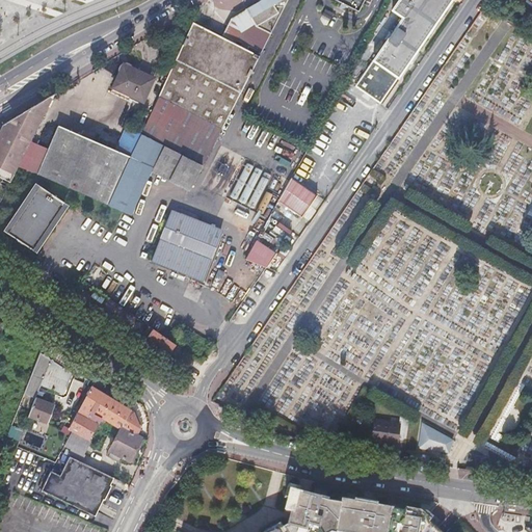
[(157,97),(221,129),(258,56),(233,44),(239,33),(256,26),(267,33),(268,31),(270,32),(286,0),(260,0),(246,9),(229,18),(220,37),(191,23),(157,97)]
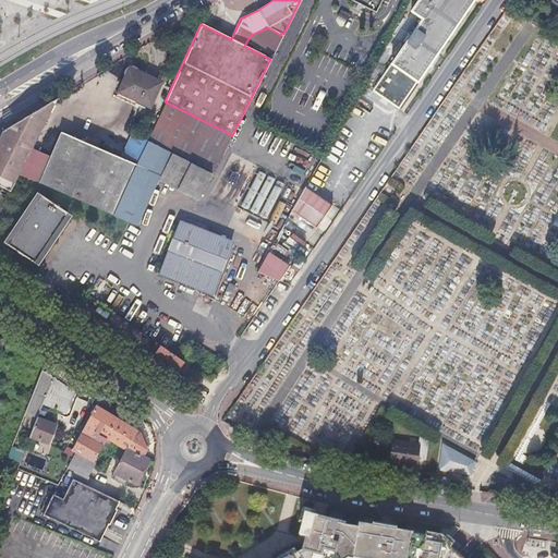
[(350,0),(356,3),(354,8),(358,9),(361,8),(362,5),(374,13),(379,3),(383,5),(385,0),(350,0)]
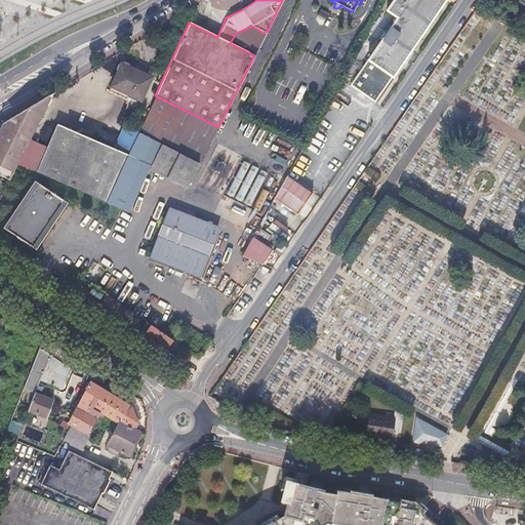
[(374,103),(444,0),(394,0),(386,12),(396,18),(351,86),(363,94),(374,103)]
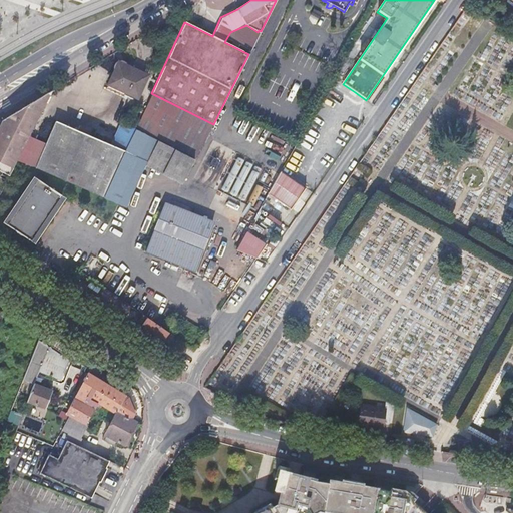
[(199,16),(208,20),(212,9),(203,5),(199,16)]
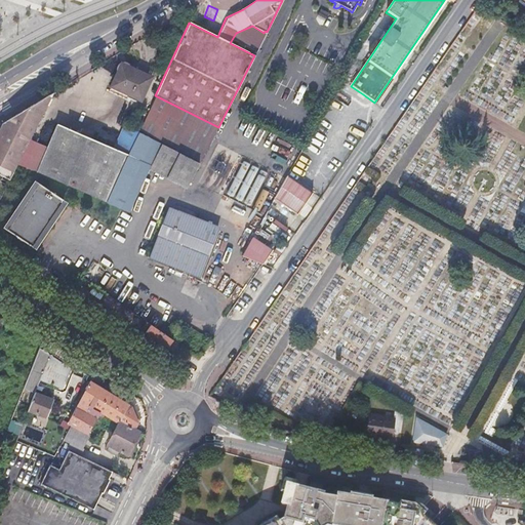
[(327,12),(320,9),(317,16),(324,19),(327,12)]
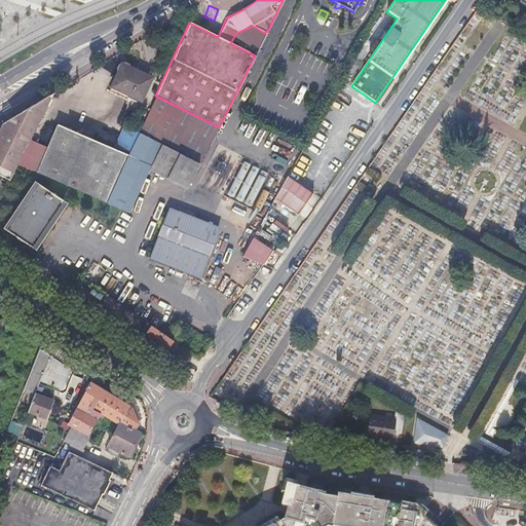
[(110,87),(129,97),(141,102),(151,78),(121,65),(110,87)]
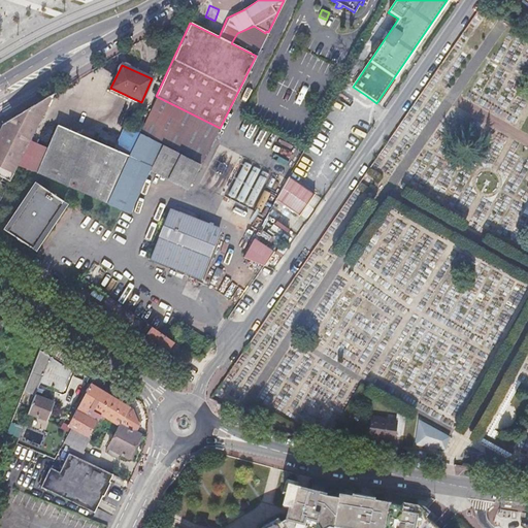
[(127,101),(130,97),(110,88),(108,93),(127,101)]
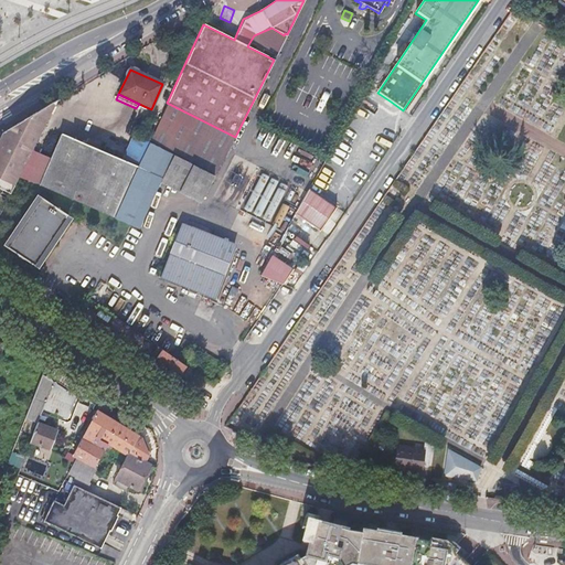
[(0,138),(0,188),(11,194),(19,178),(57,99),(3,132),(0,138)]
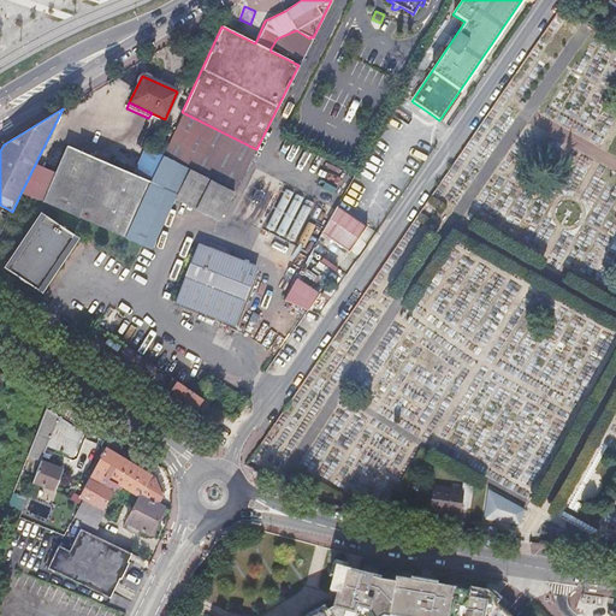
[(66,147),(41,202),(125,238),(149,183),(137,178),(66,147)]
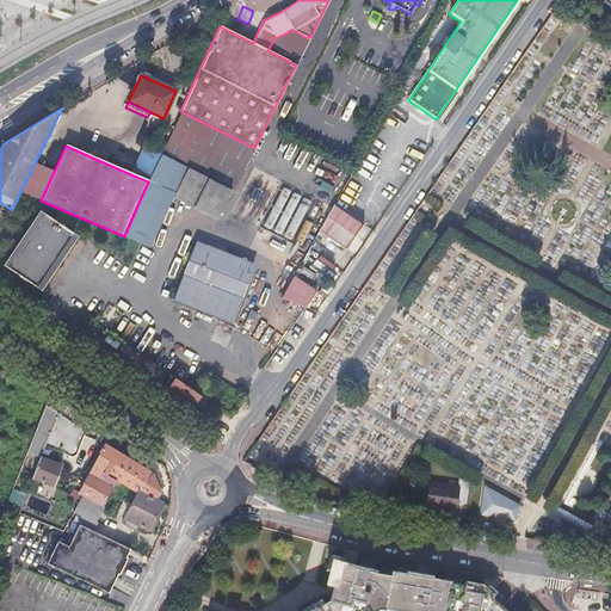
[(136,177),(148,181),(161,153),(150,147),(136,177)]
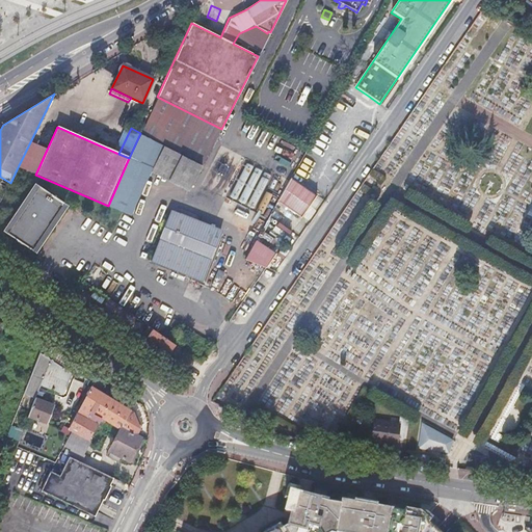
[(129,158),(108,206),(127,213),(151,166),(192,186),(203,165),(140,133),(129,158)]
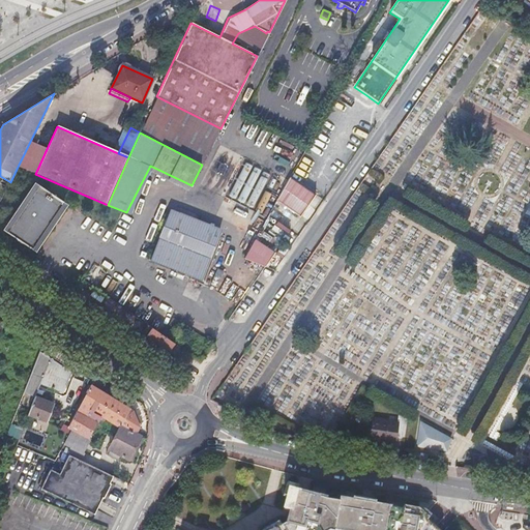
[(293,176),(304,182),(310,173),(299,167),(293,176)]
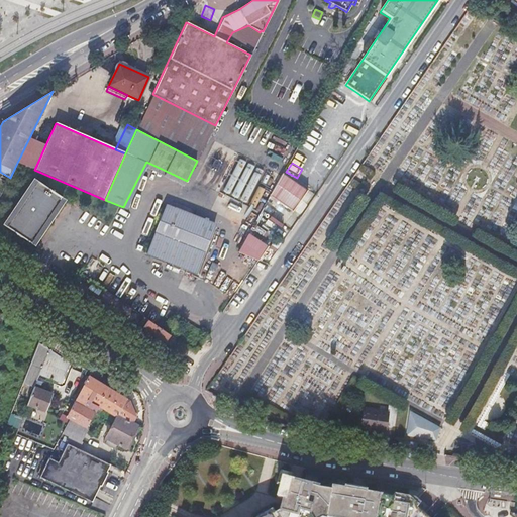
[(273,194),(295,210),(310,189),(288,173),(273,194)]
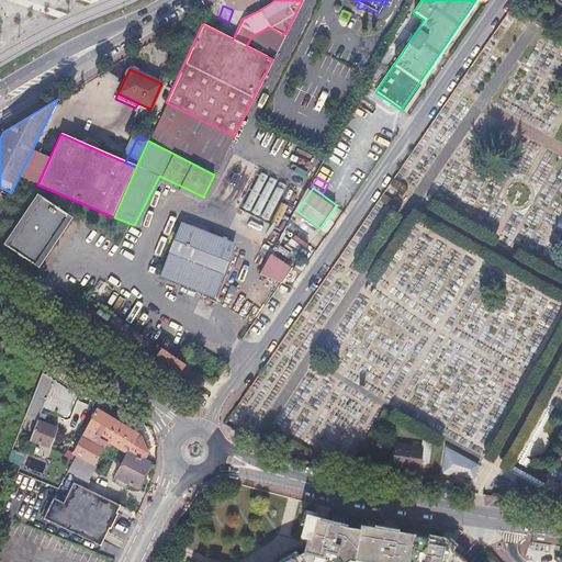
[(9,245),(46,267),(78,215),(41,192),(9,245)]
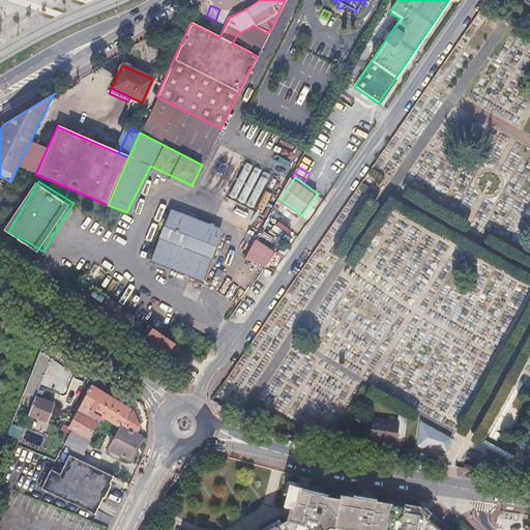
[(294,231),(281,214),(289,208),(282,200),(273,207),(278,213),(266,223),(271,229),(265,233),(269,237),(275,232),(285,243),(292,238),(289,235),(294,231)]
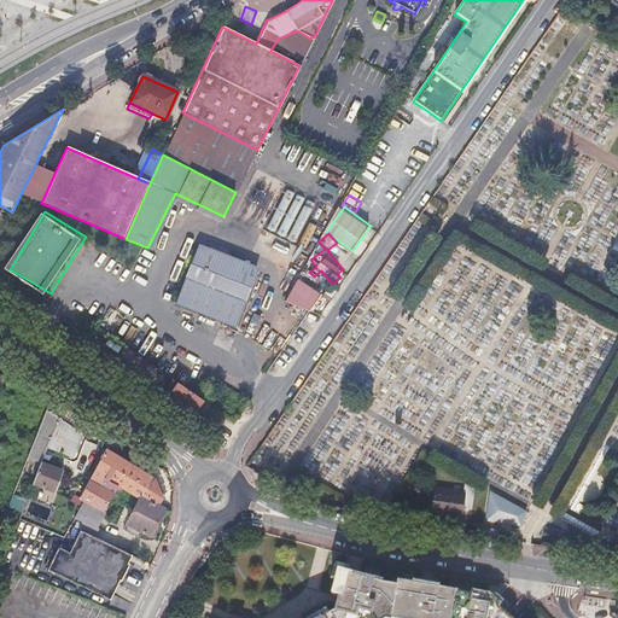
[(198,248),(176,304),(243,330),(266,275),(198,248)]
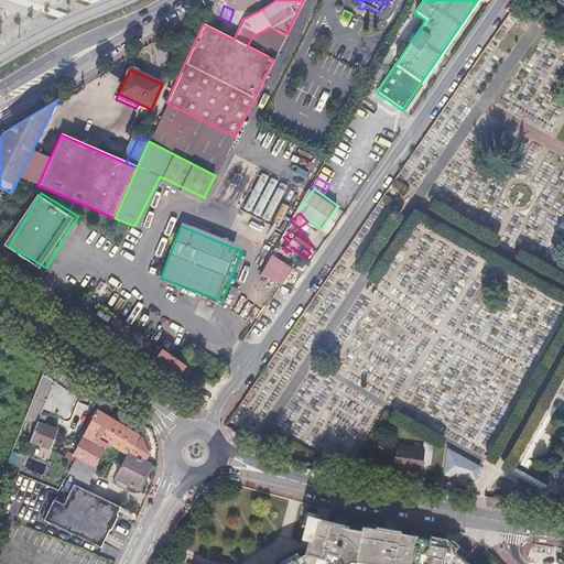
[(263,273),(285,285),(296,266),(274,253),(263,273)]
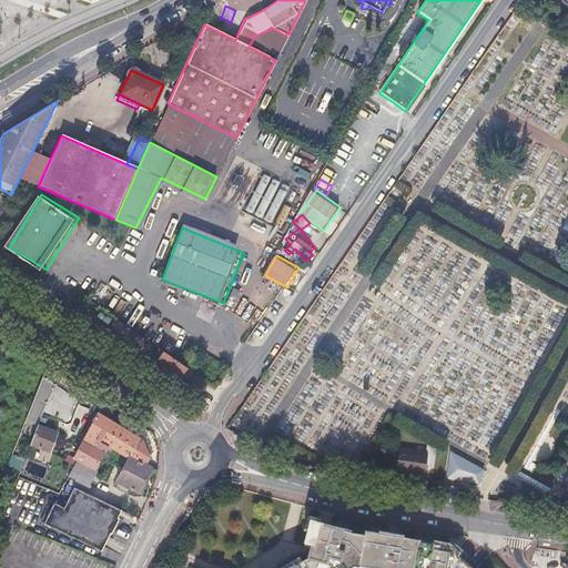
[(234,318),(230,324),(246,336),(251,330),(234,318)]
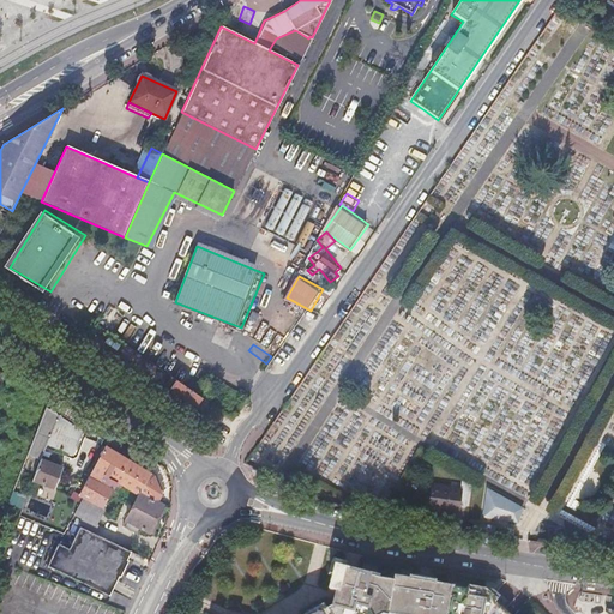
[(193,407),(202,396),(197,393),(172,375),(164,385),(193,407)]
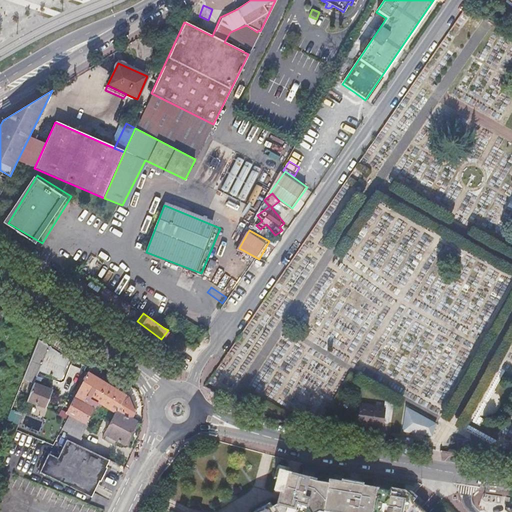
[(42,329),(25,373),(36,378),(40,366),(52,337),(52,336),(42,329)]
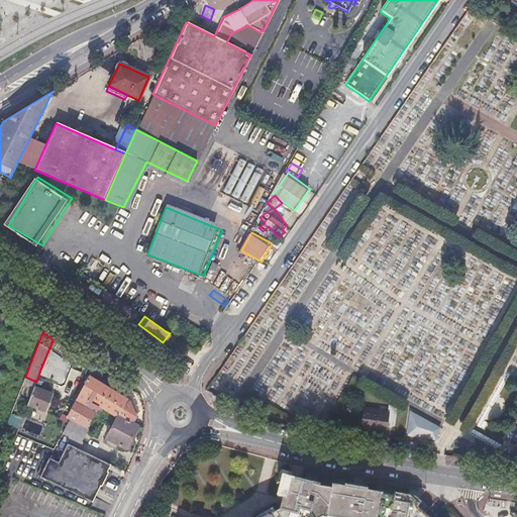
[(64,380),(74,354),(53,340),(40,370),(64,380)]
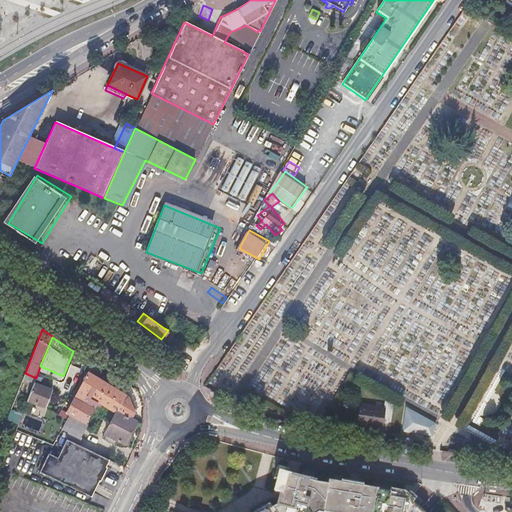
[(69,416),(85,425),(96,403),(116,412),(132,420),(137,411),(130,396),(88,375),(67,415),(62,413),(60,417),(66,421),(69,416)]
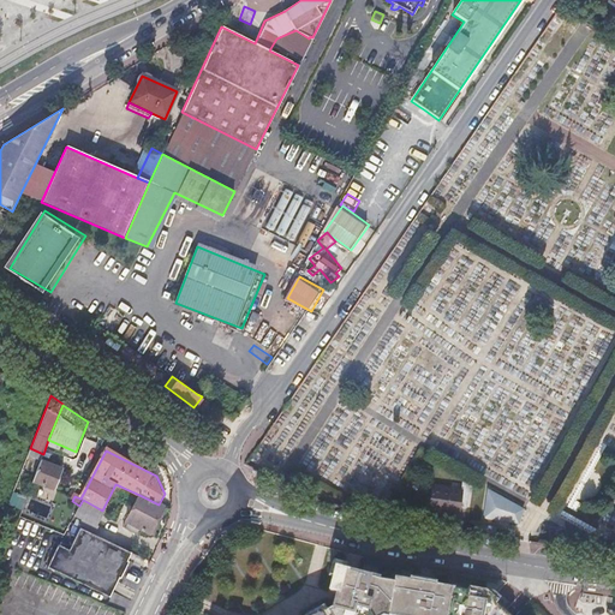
[(65,464),(42,455),(35,475),(58,484),(65,464)]
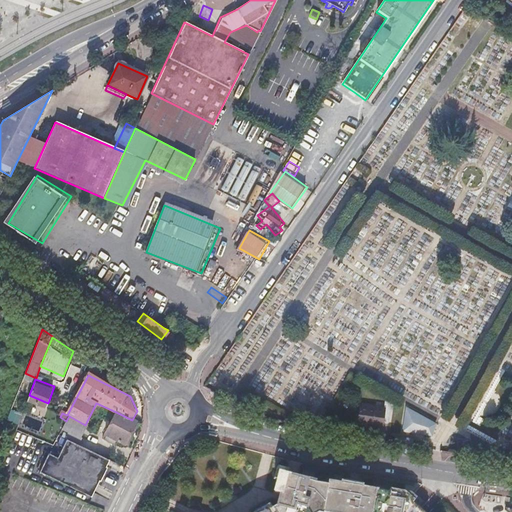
[(384,411),(359,409),(356,430),(384,433),(385,426),(391,426),(394,404),(385,403),(384,411)]
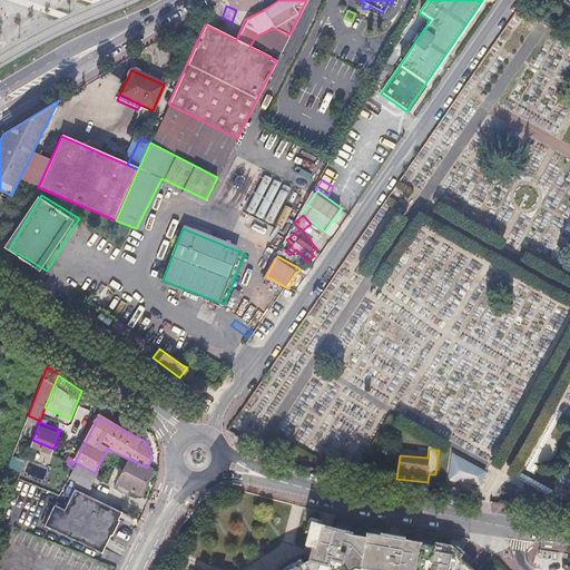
[(13,455),(9,468),(21,472),(26,460),(13,455)]
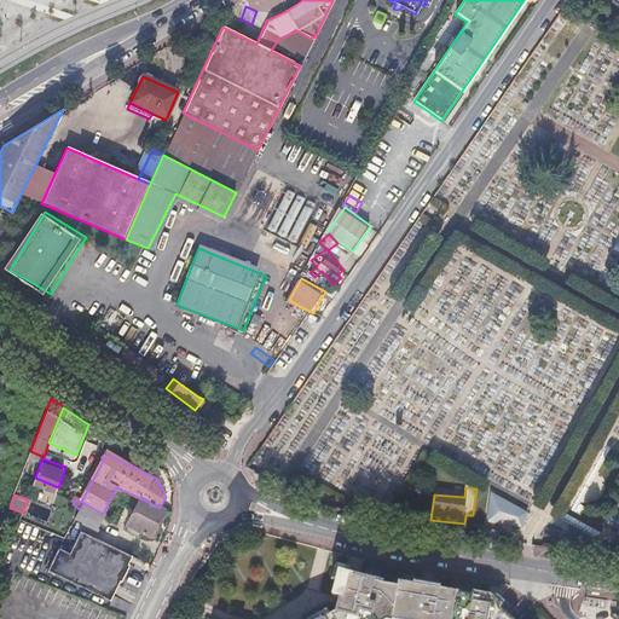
[(489,497),(482,520),(519,530),(525,507),(489,497)]
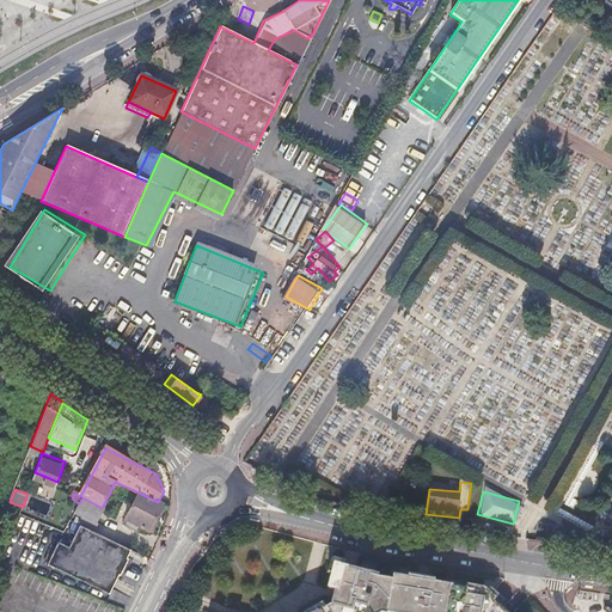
[(151,531),(164,505),(158,502),(139,493),(127,519),(138,525),(151,531)]
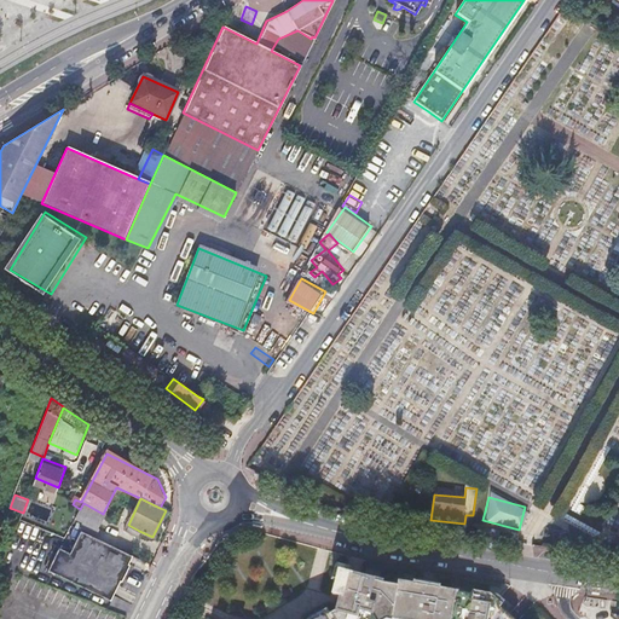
[(88,524),(82,534),(91,538),(103,514),(84,503),(80,509),(76,516),(88,524)]
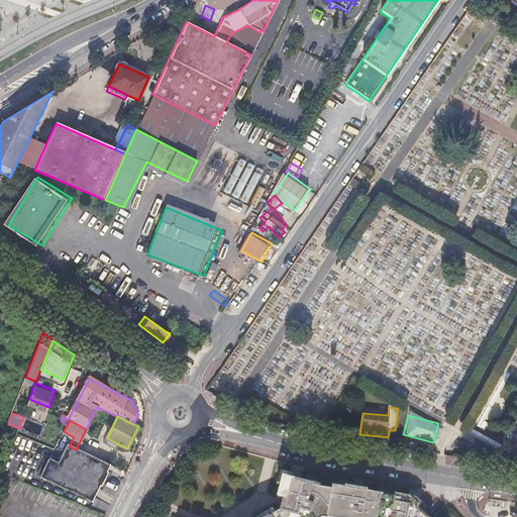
[(127,448),(116,443),(111,451),(122,456),(127,448)]
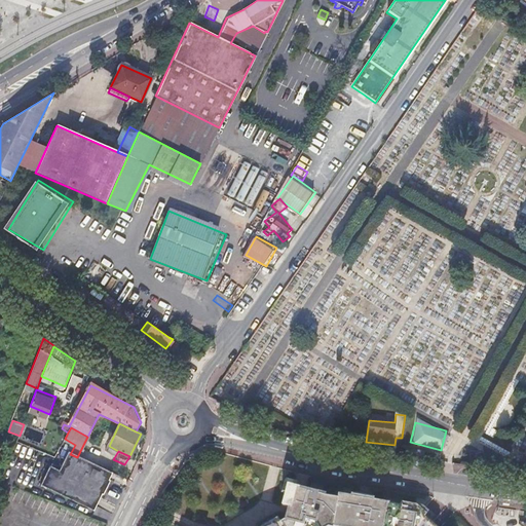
[(411,458),(429,460),(429,453),(412,451),(411,458)]
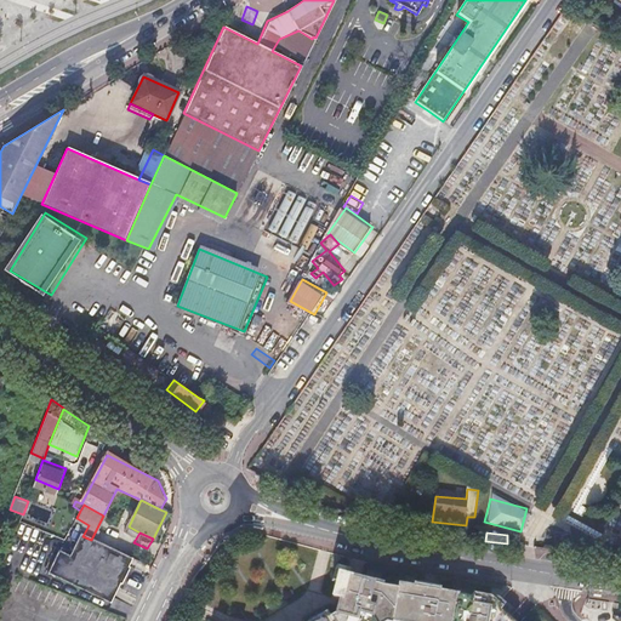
[(109,604),(131,559),(91,540),(83,536),(80,535),(68,558),(57,552),(46,574),(109,604)]
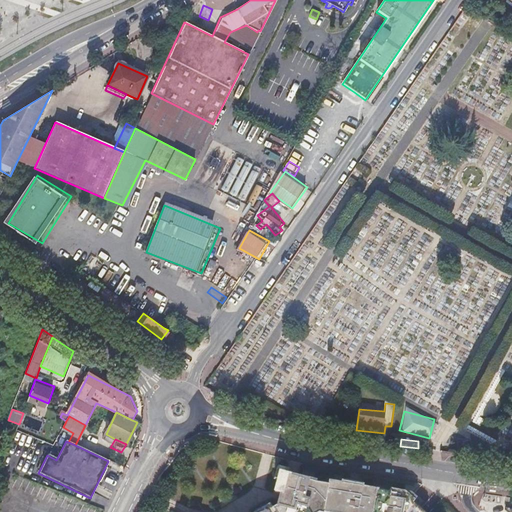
[(444,452),(471,457),(471,451),(447,447),(444,452)]
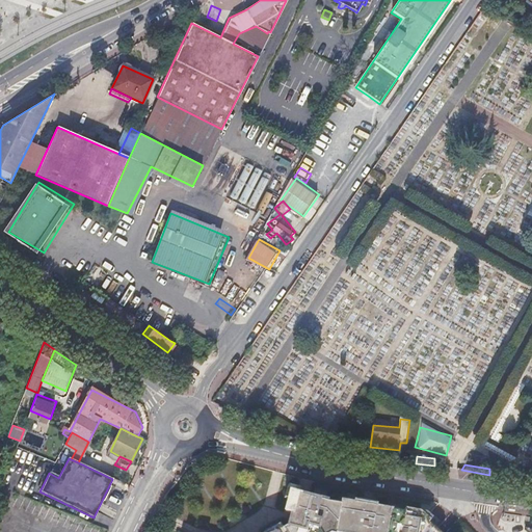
[(290,491),(298,494),(299,489),(287,486),(284,499),(288,500),(290,491)]
